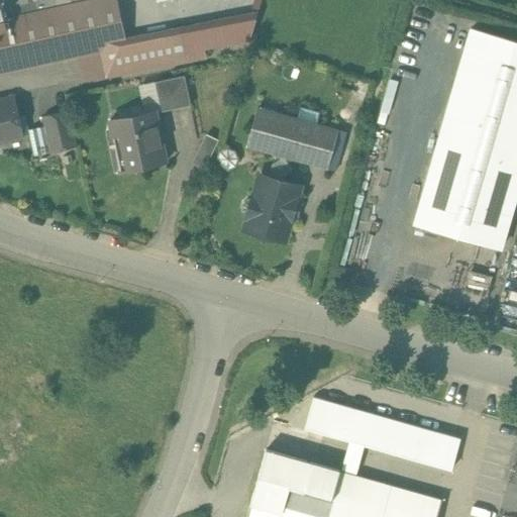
[(114,0),(0,0),(0,50),(5,72),(78,57),(125,45),(123,37),(114,0)]
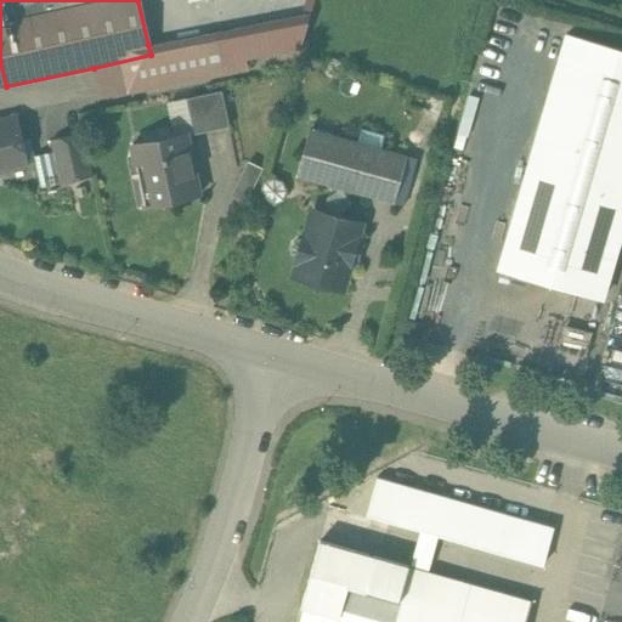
[(151,55),(94,68),(101,99),(247,69),(246,60),(299,50),(309,15),(148,45),(151,55)]
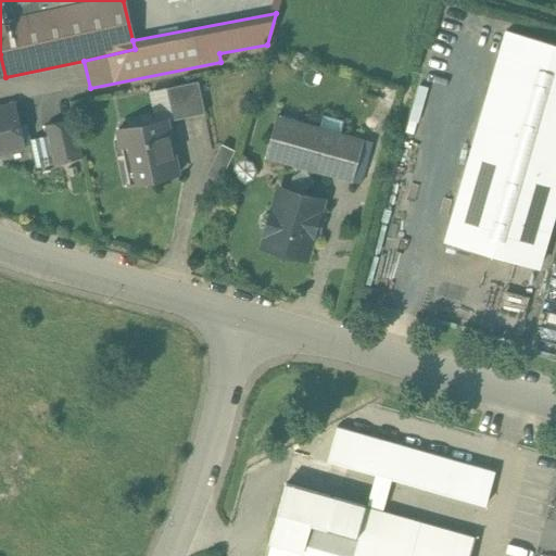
[(555,206),(555,45),(507,32),(446,240),(539,266),(555,206)]
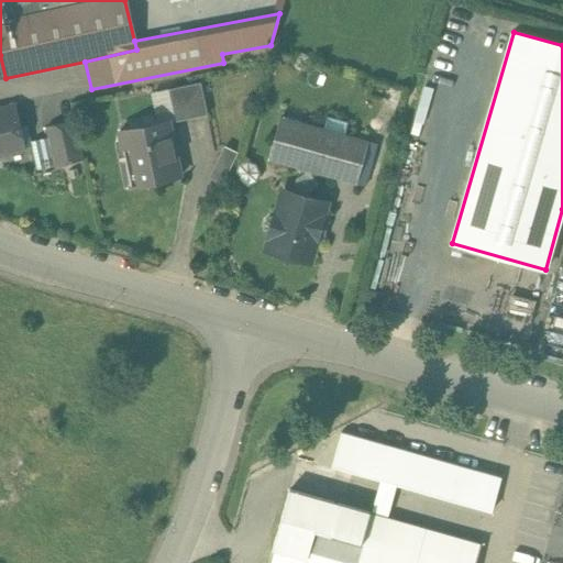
[(201,83),(168,89),(175,121),(208,114),(201,83)]
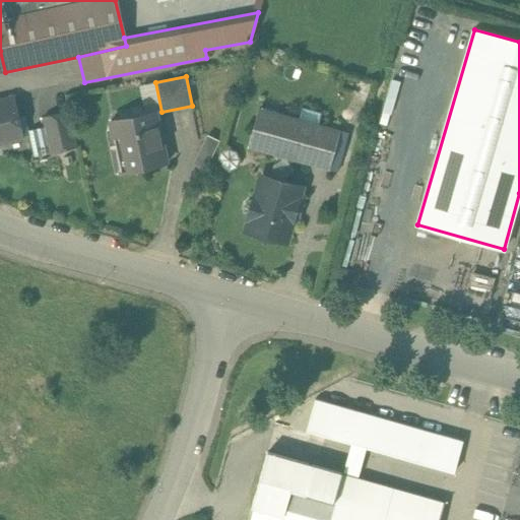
[(14,95),(0,99),(0,143),(23,139),(14,95)]
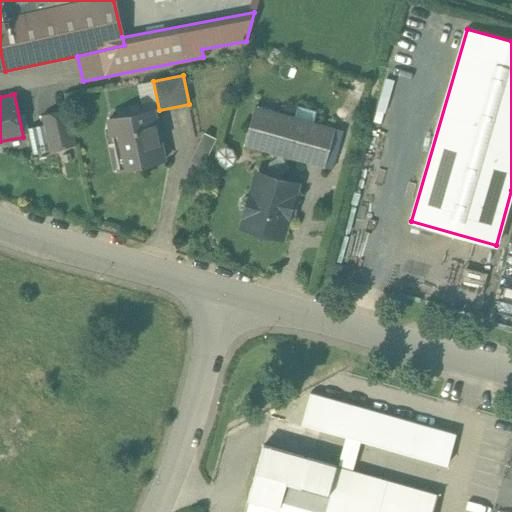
[(131,113),(109,118),(113,135),(119,134),(126,167),(120,169),(121,170),(164,161),(153,108),(139,111),(137,106),(130,108),(131,113)]
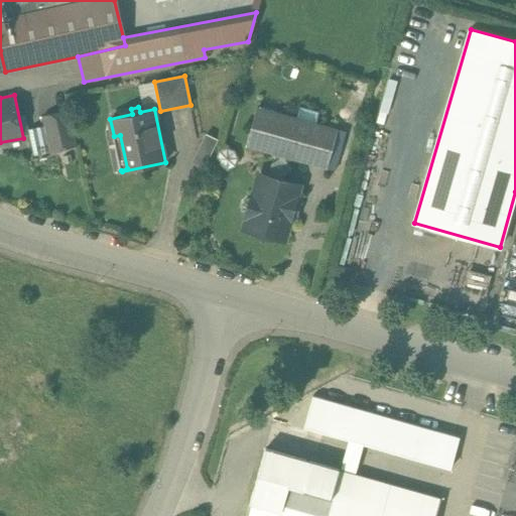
[(337,130),(258,108),(247,146),(326,168),(337,130)]
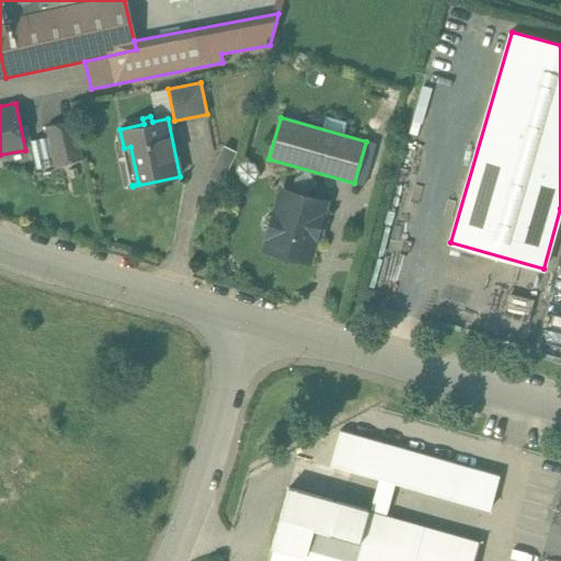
[(75,121),(46,126),(48,137),(55,164),(83,159),(75,121)]
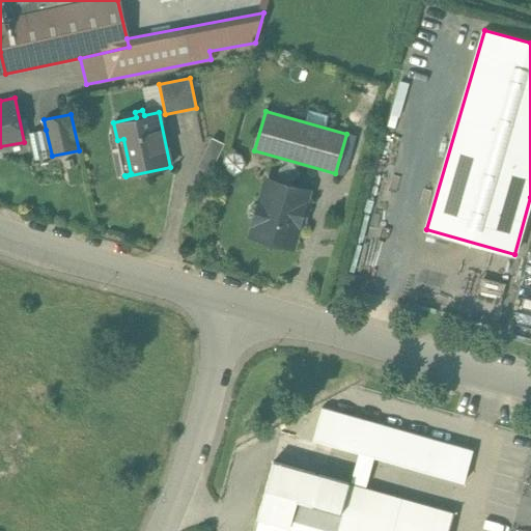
[(46,130),(30,134),(35,159),(52,156),(46,130)]
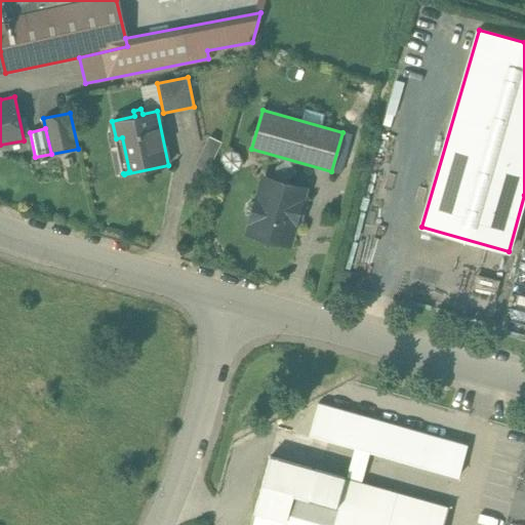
[(209,137),(196,165),(207,171),(221,143),(209,137)]
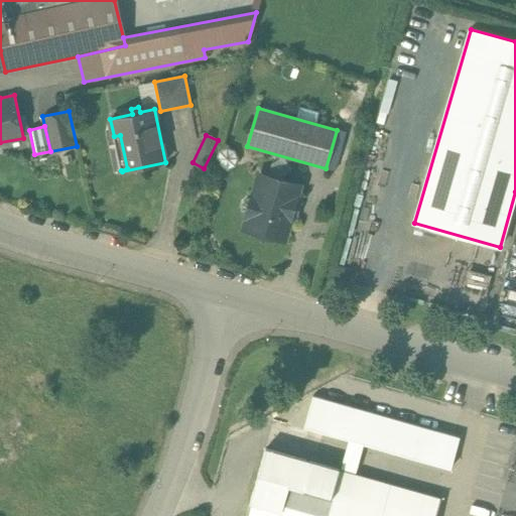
[(295,185),(264,176),(259,178),(254,199),(251,198),(247,199),(244,203),(242,207),(243,212),(247,215),(249,216),(246,226),(248,230),(280,239),(284,237),(288,223),(293,218),(294,215),(293,211),(294,207),(297,204),(298,200),(297,197),(296,196),(298,189),(295,185)]
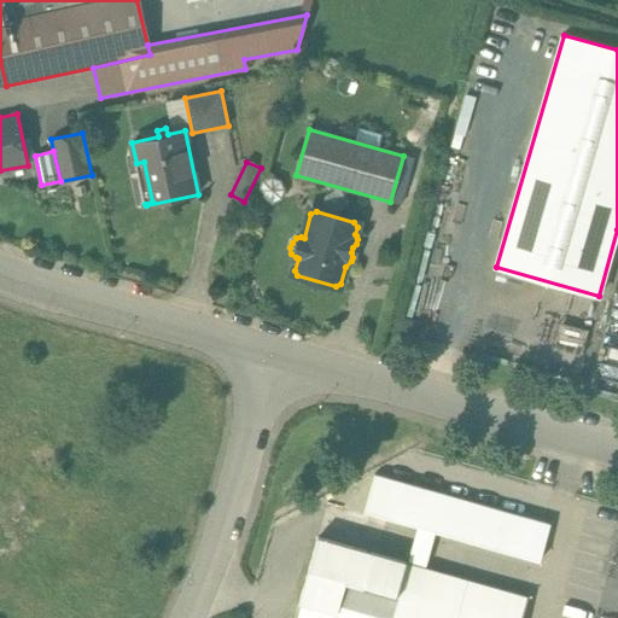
[(367,552),(318,537),(295,617),(472,617),(363,588),(371,563),(365,560),(367,552)]
